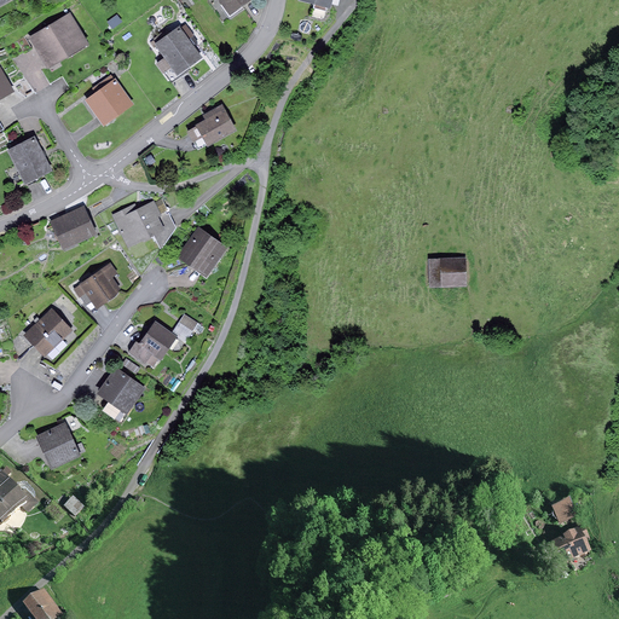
[(219,0),(231,15),(250,0),(219,0)]
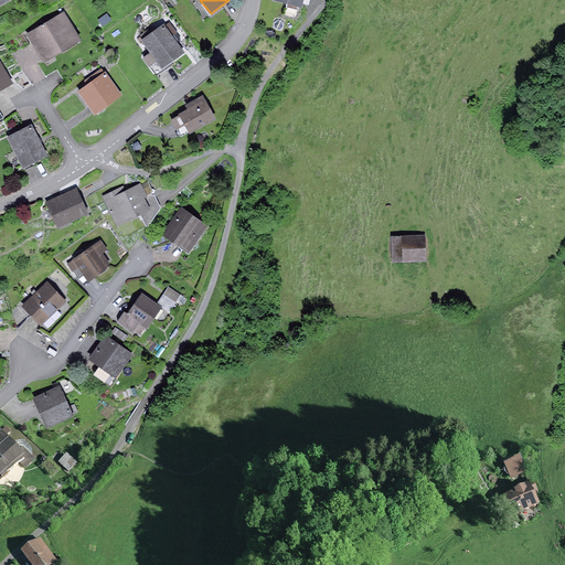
[(64,11),(27,34),(44,62),(82,39),(64,11)]
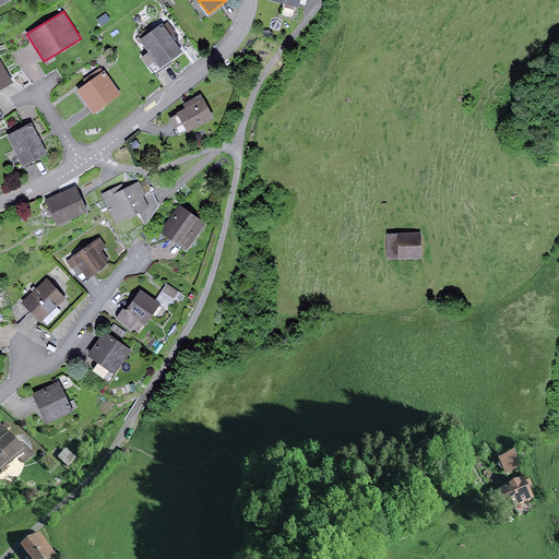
[(106,12),(97,20),(103,26),(111,20),(106,12)]
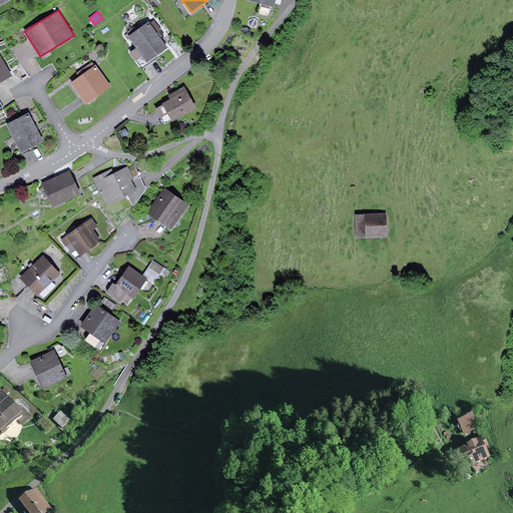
[(153,20),(149,23),(160,38),(164,35),(153,20)]
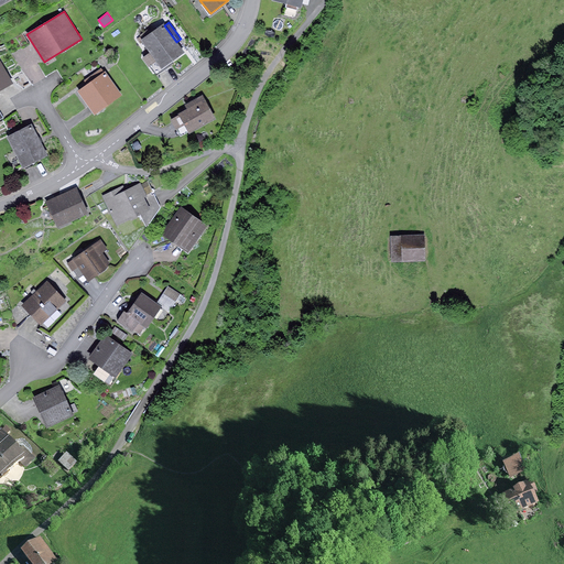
[(163,24),(141,40),(150,52),(156,62),(162,68),(184,52),(176,42),(164,25),(163,24)]
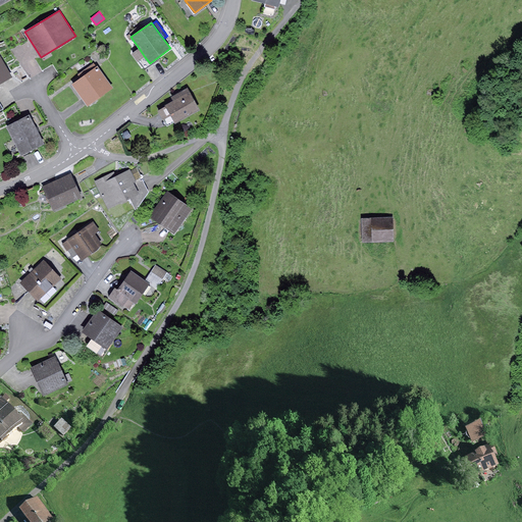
[(145,57),(139,48),(132,53),(138,62),(145,57)]
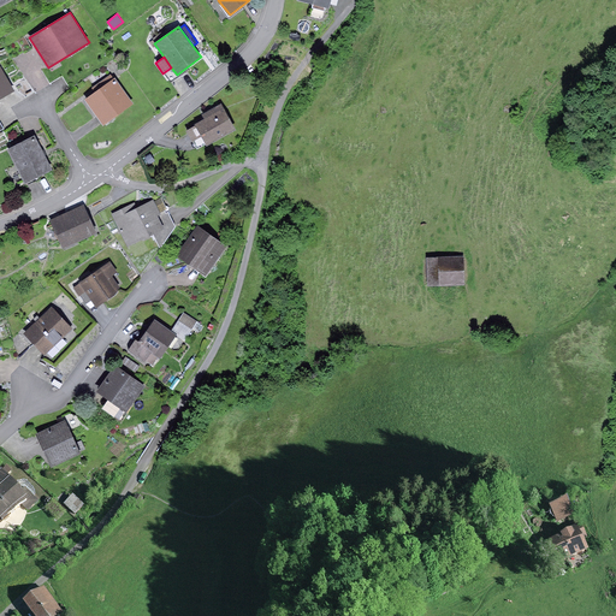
[(0,64),(0,99),(15,90),(0,64)]
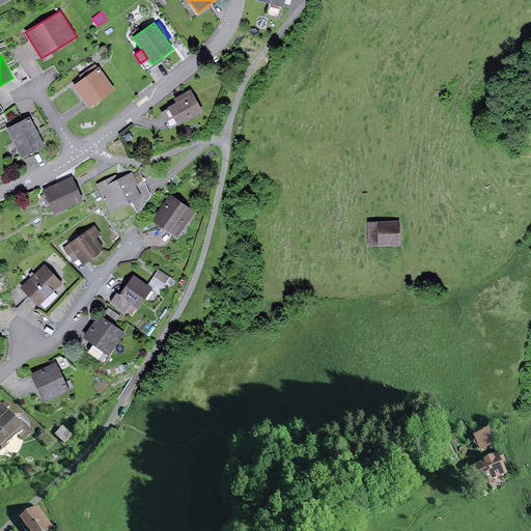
[(82,79),(73,86),(89,108),(115,88),(96,63),(80,76),(82,79)]
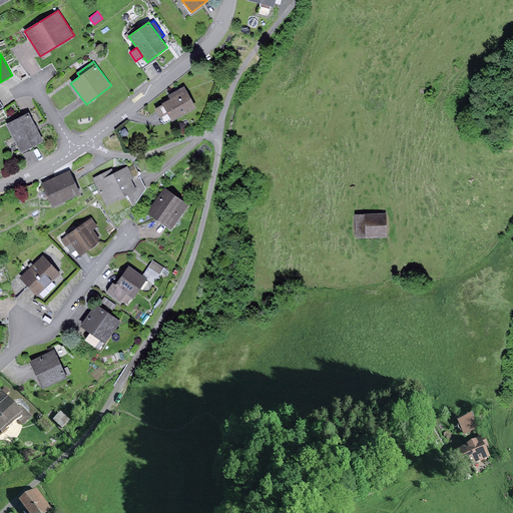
[(163,104),(155,109),(164,124),(171,120),(172,121),(196,107),(184,86),(168,95),(170,98),(162,103),(163,104)]
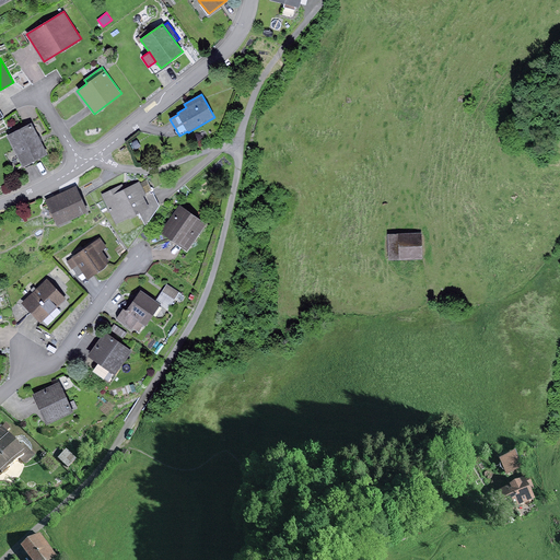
[(32,124),(8,136),(23,166),(48,154),(32,124)]
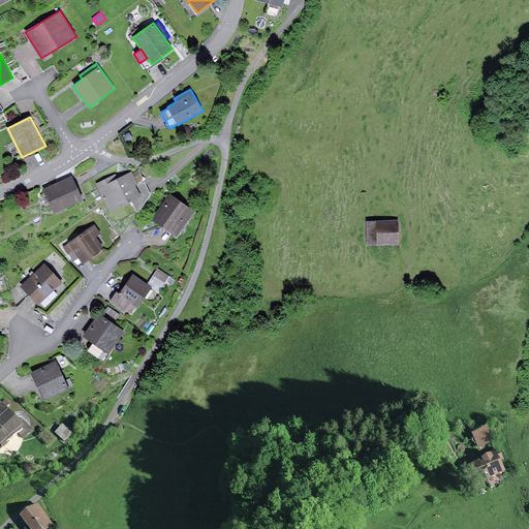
[(133,138),(129,132),(122,136),(126,143),(133,138)]
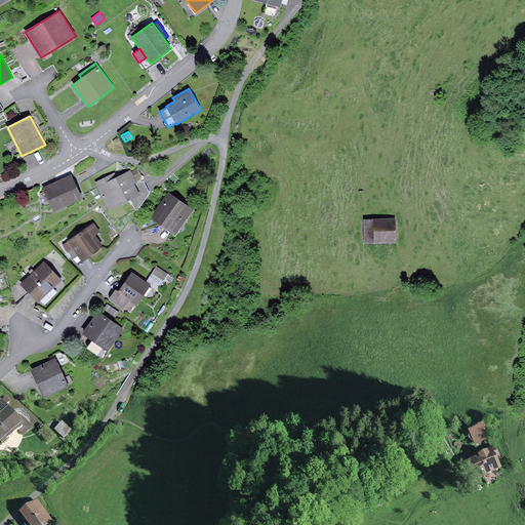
[(137,168),(131,171),(136,182),(139,179),(143,178),(137,168)]
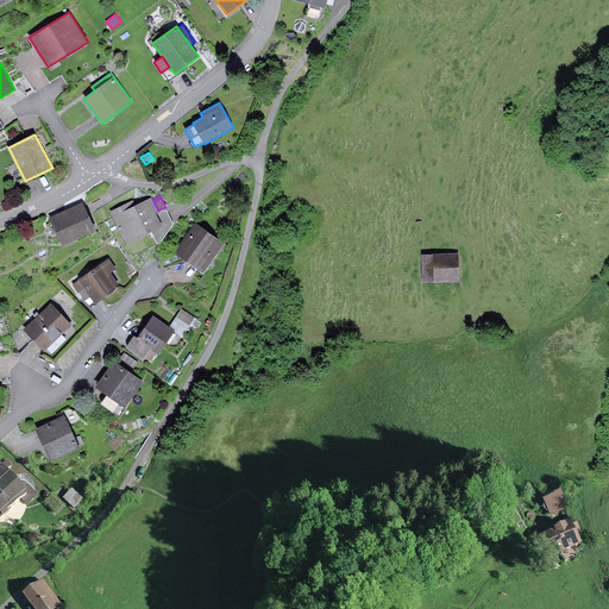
[(132,201),(110,212),(126,244),(151,231),(163,225),(156,213),(159,212),(158,211),(152,199),(152,198),(135,206),(132,201)]
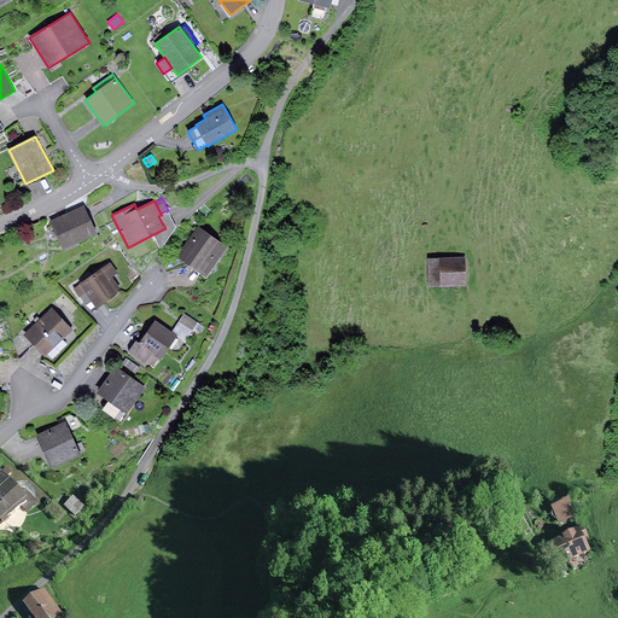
[(85,205),(51,221),(64,250),(98,234),(85,205)]
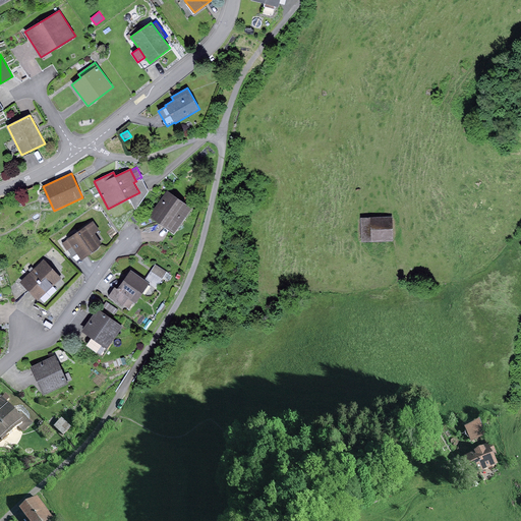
[(192,209),(168,190),(150,216),(174,233),(192,209)]
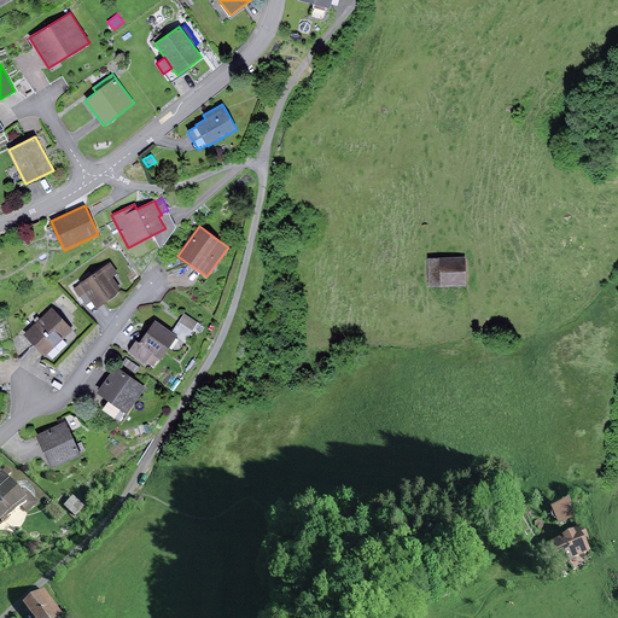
[(466,257),(429,258),(430,286),(467,285),(466,257)]
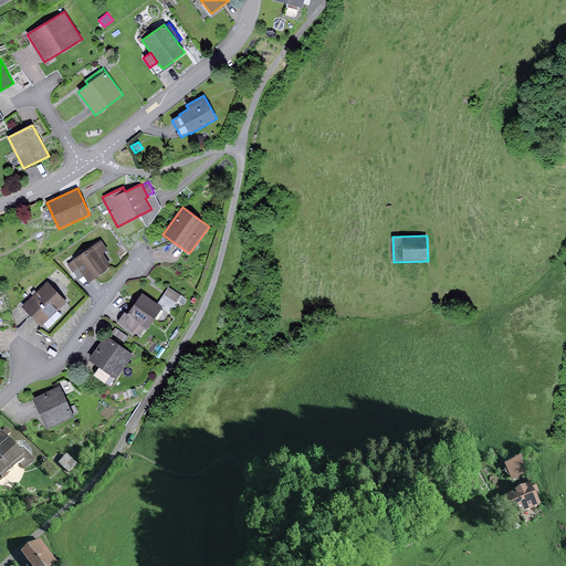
[(102,240),(67,263),(73,273),(80,269),(88,283),(106,271),(111,264),(103,253),(108,250),(102,240)]
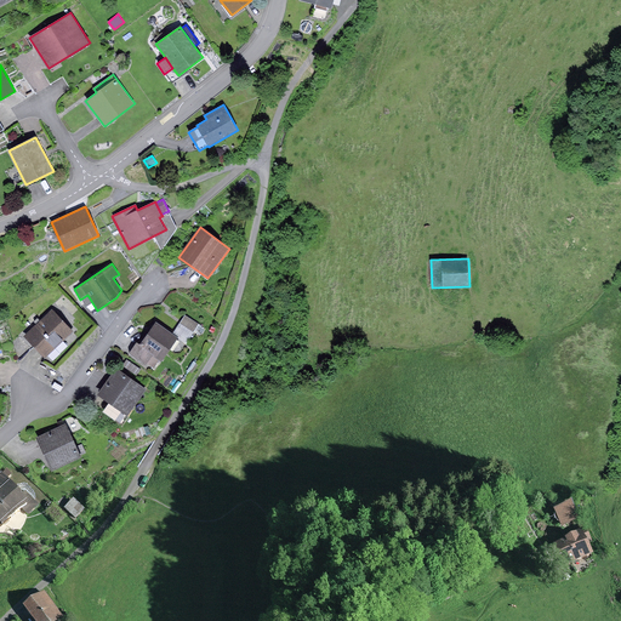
[(52,309),(24,336),(45,358),(73,331),(52,309)]
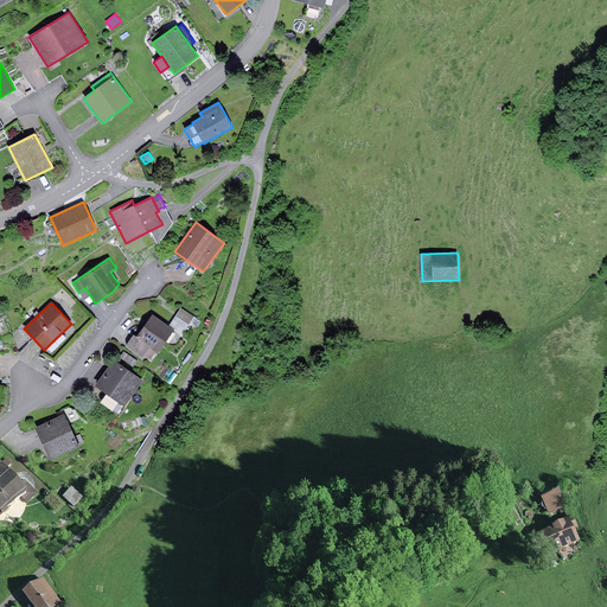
[(181,307),(170,326),(176,330),(184,334),(195,317),(181,307)]
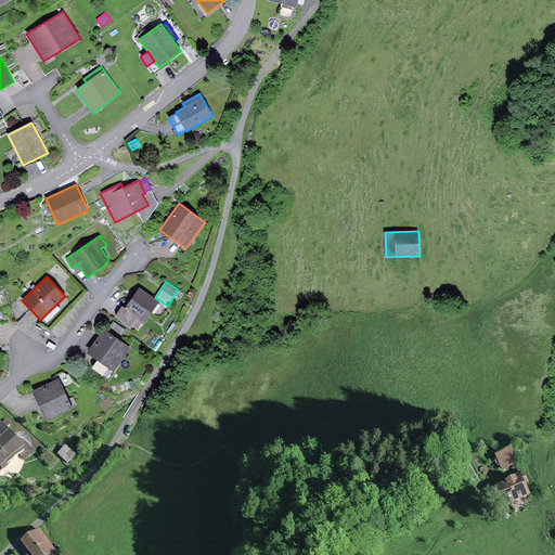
[(155,298),(140,287),(125,309),(123,307),(117,315),(138,328),(142,323),(145,324),(160,301),(155,298)]
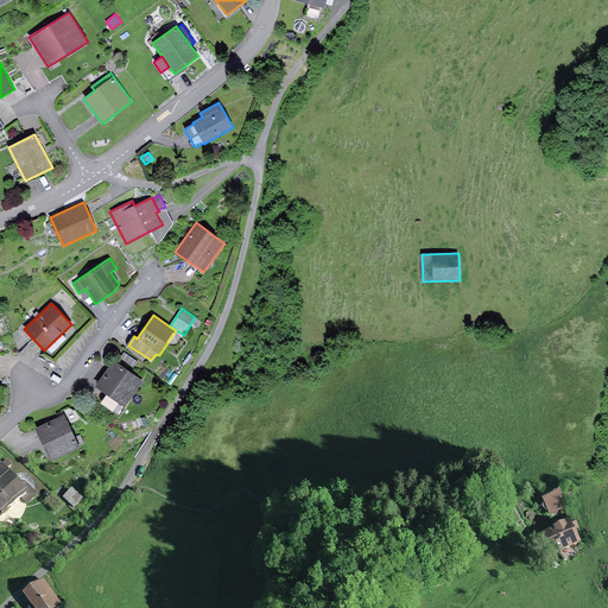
[(138,361),(124,353),(119,361),(133,369),(138,361)]
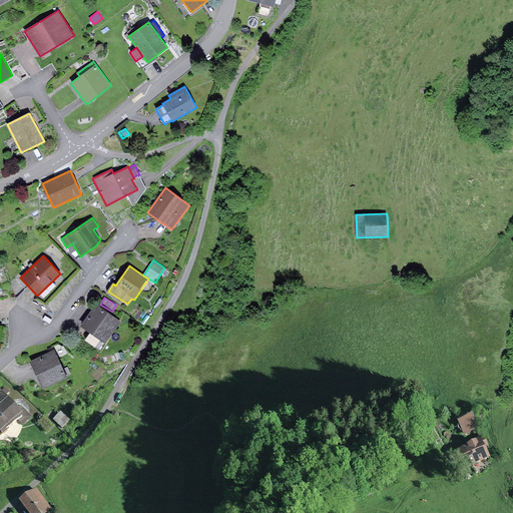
[(121,322),(96,305),(81,326),(105,343),(121,322)]
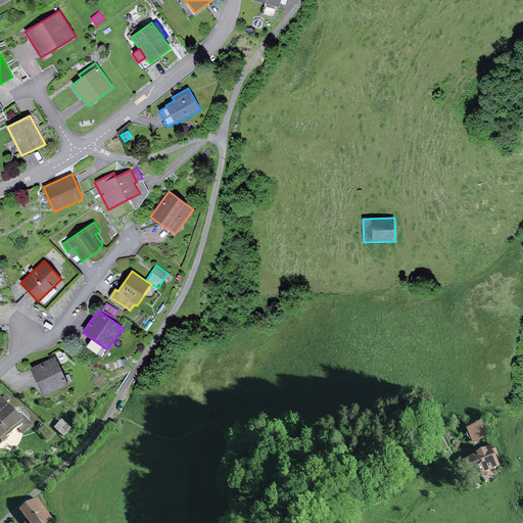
[(56,357),(31,368),(43,395),(68,384),(56,357)]
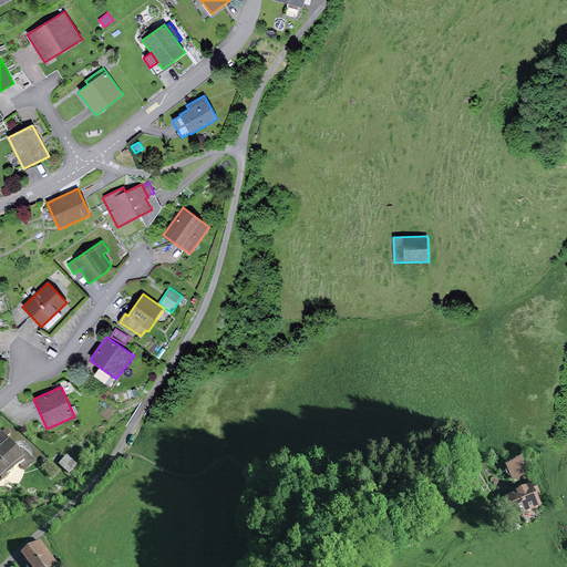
[(19,451),(0,431),(0,480),(2,483),(21,465),(26,470),(35,461),(23,446),(19,451)]
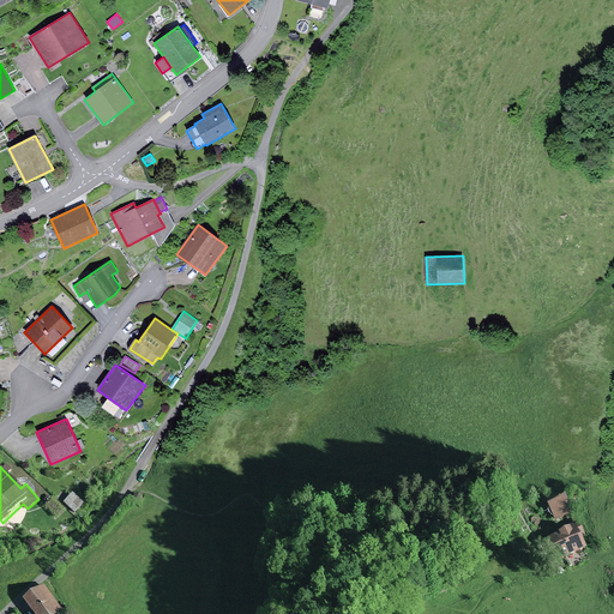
[(41,487),(38,489),(47,497),(49,495),(41,487)]
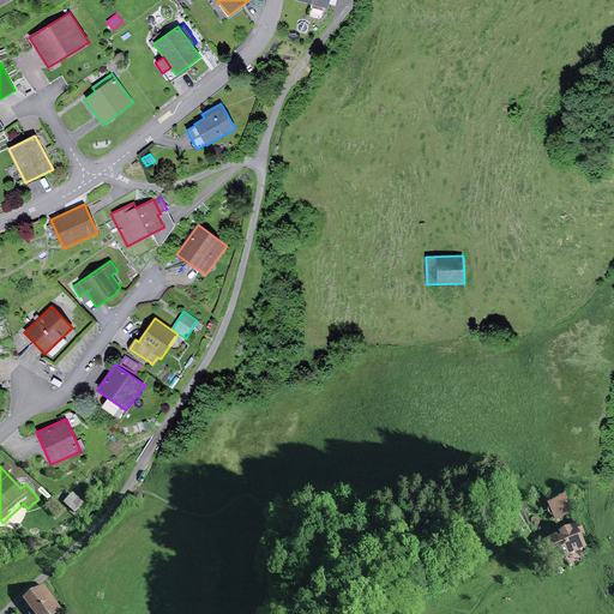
[(73,494),(64,504),(74,513),(84,505),(73,494)]
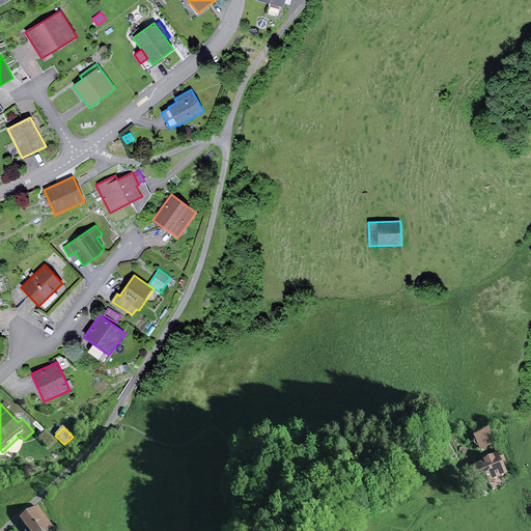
[(114,435),(119,438),(122,429),(117,427),(114,435)]
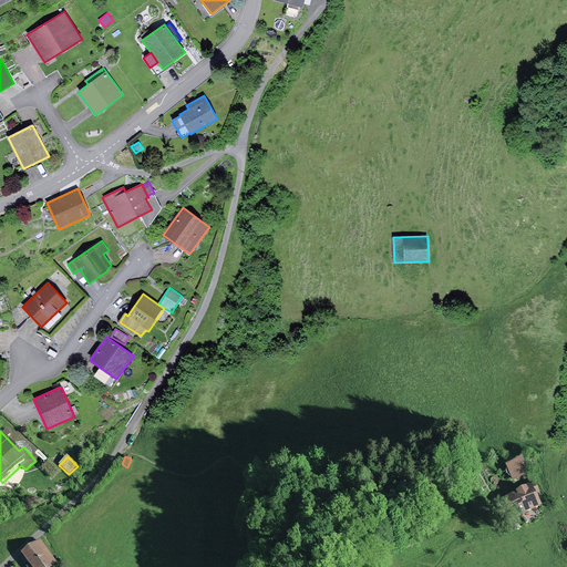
[(522,459),(505,466),(514,484),(531,475),(522,459)]
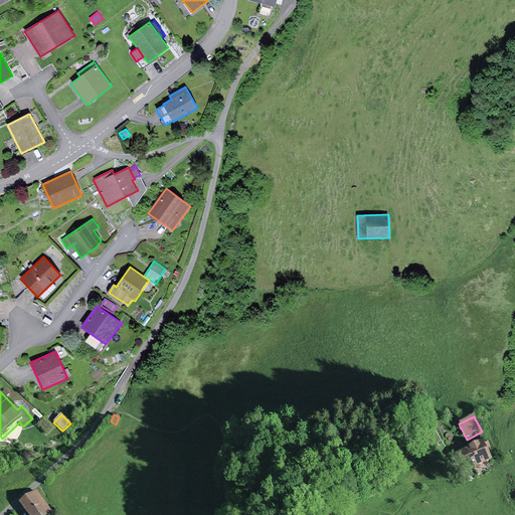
[(480,444),(460,454),(469,472),(492,460),(488,452),(492,450),(485,438),(478,442),(480,444)]
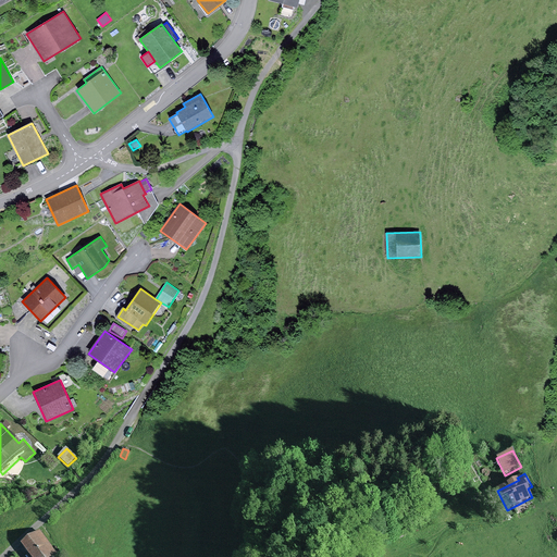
[(40,532),(22,546),(29,556),(54,556),(57,555),(40,532)]
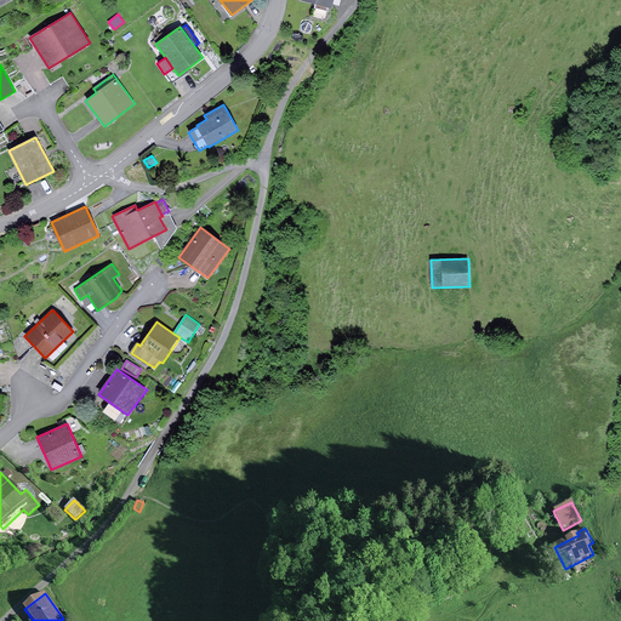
All buildings are outlined.
